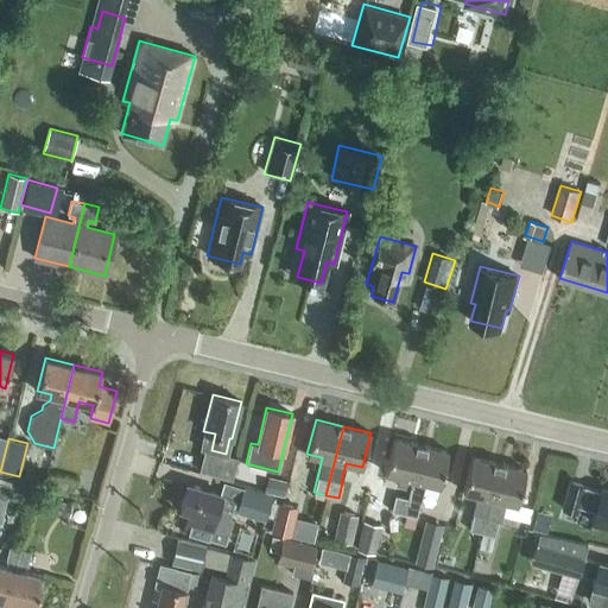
[(412,480),(420,444),(393,438),(385,473),(399,476),(397,486),(405,488),(407,479),(412,480)]
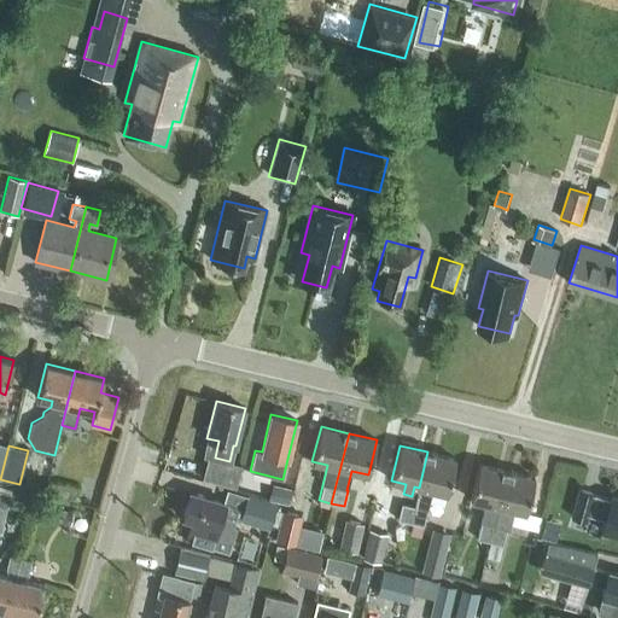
[(414,506),(410,523),(423,525),(426,509),(427,509),(431,490),(447,494),(455,459),(427,452),(419,488),(414,506)]
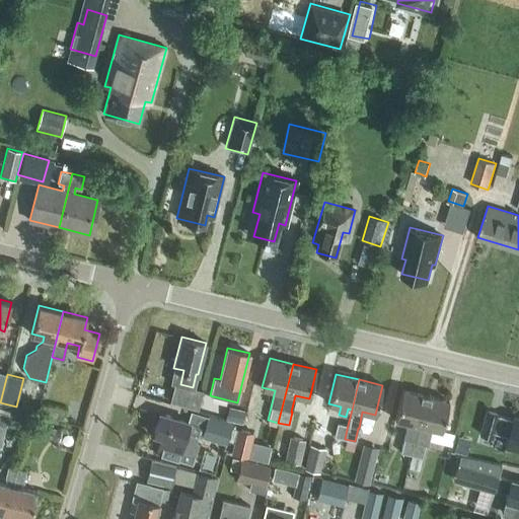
[(196,409),(200,393),(174,386),(169,401),(196,409)]
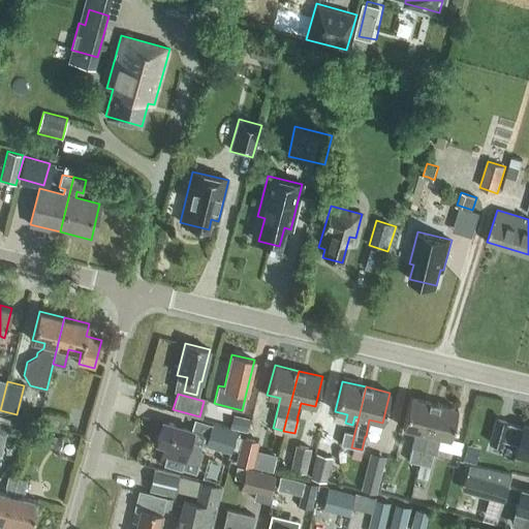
[(427,433),(434,403),(410,398),(402,428),(414,431),(411,447),(408,461),(419,464),(423,449),(427,433)]
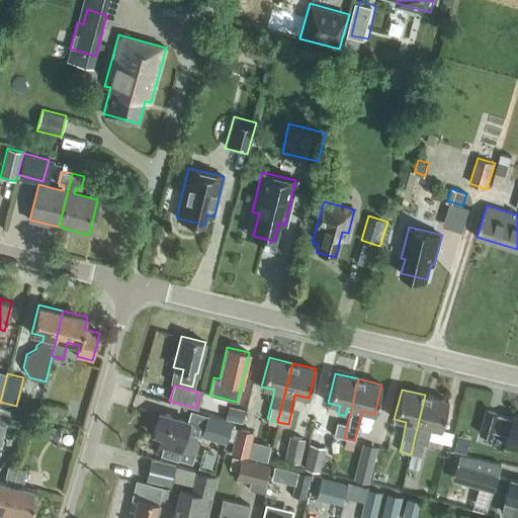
[(425,395),(418,424),(441,430),(448,401),(425,395)]
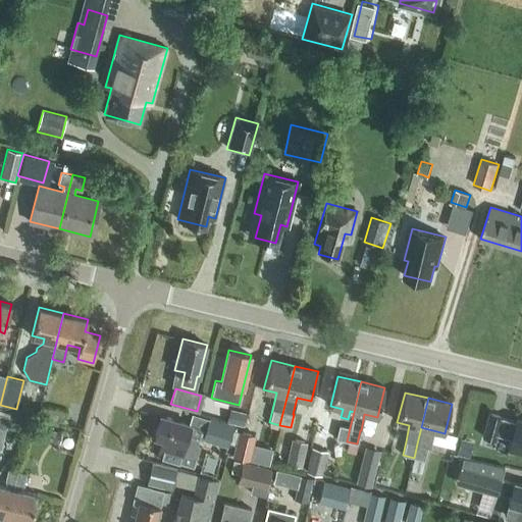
[(0,449),(9,413),(0,410),(0,449)]
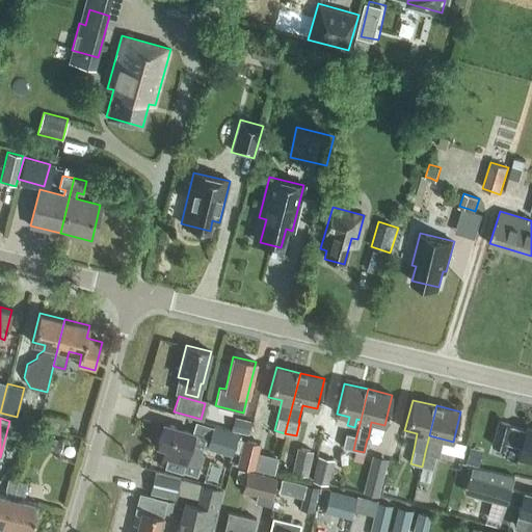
[(525,429),(511,425),(511,424),(498,420),(491,445),(504,448),(506,442),(520,446),(516,456),(531,460),(531,428),(526,427),(525,429)]
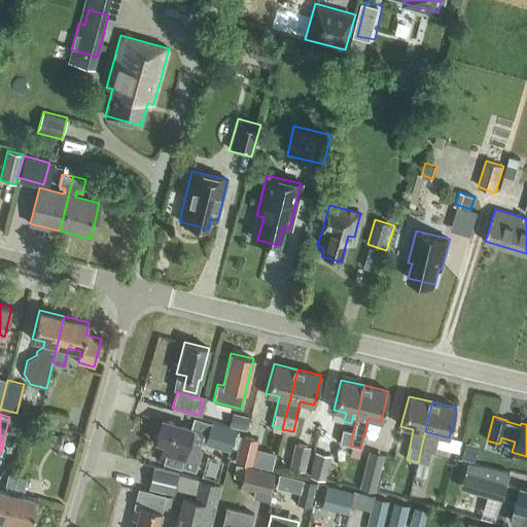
[(163,420),(156,441),(164,444),(159,460),(163,461),(163,462),(180,467),(181,467),(195,471),(201,450),(199,449),(201,442),(205,443),(230,450),(235,429),(210,422),(194,417),(190,428),(163,420)]
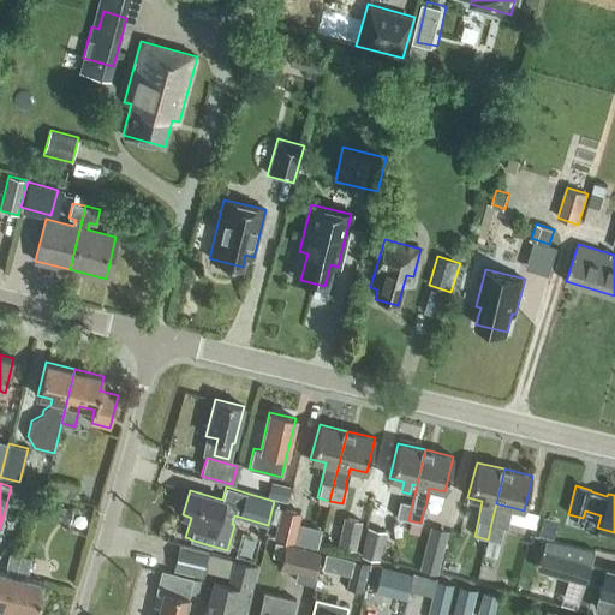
[(408,520),(412,503),(399,501),(395,517),(408,520)]
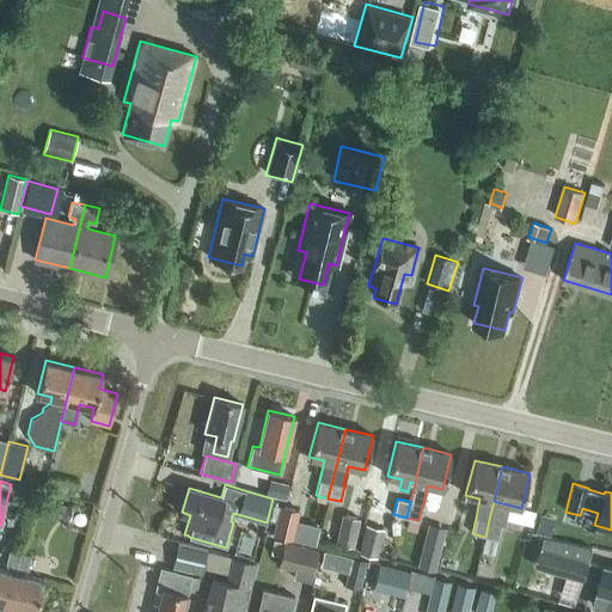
[(273,505),(268,519),(274,521),(270,532),(292,539),(300,510),(279,505),(277,506),(273,505)]
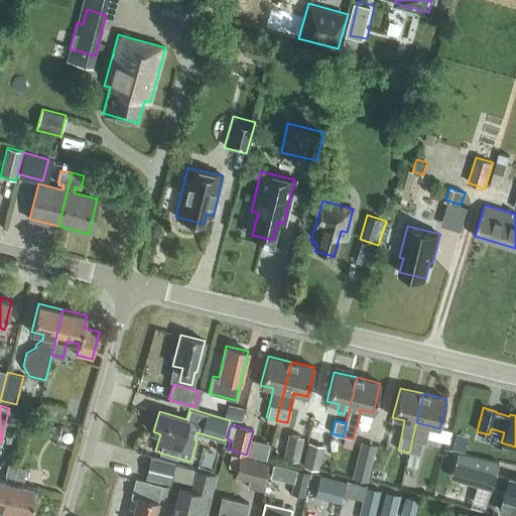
[(282,458),(298,461),(304,436),(288,432),(282,458)]
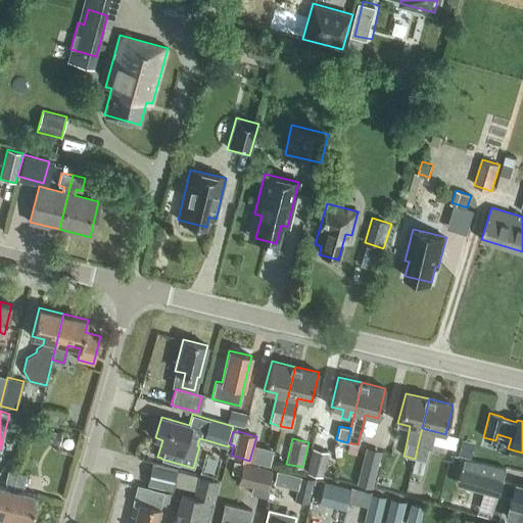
[(418,444),(415,459),(425,461),(428,447),(418,444)]
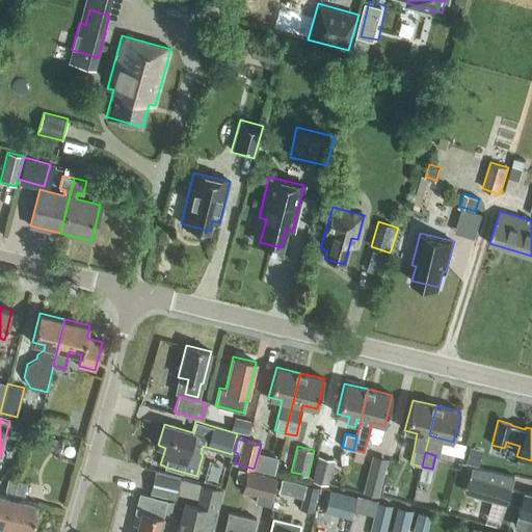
[(334,459),(318,455),(313,480),(327,483),(334,459)]
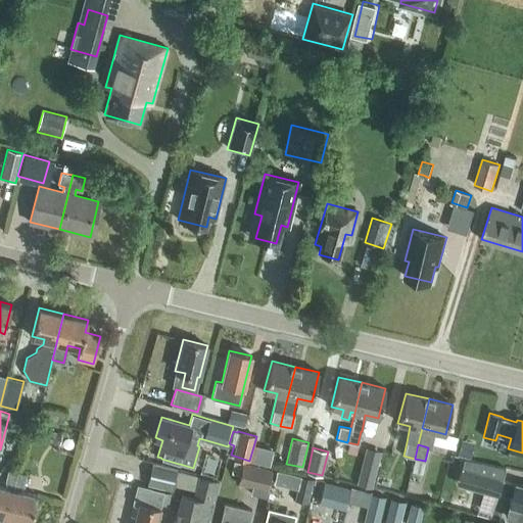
[(464,459),(457,483),(496,494),(497,491),(511,495),(509,505),(505,518),(522,522),(522,485),(515,483),(502,479),(505,468),(464,459)]
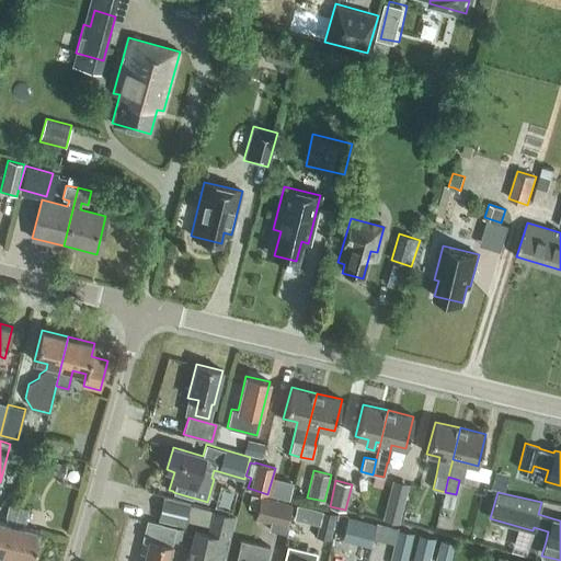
[(403,499),(402,497),(389,495),(384,516),(399,521),(403,499)]
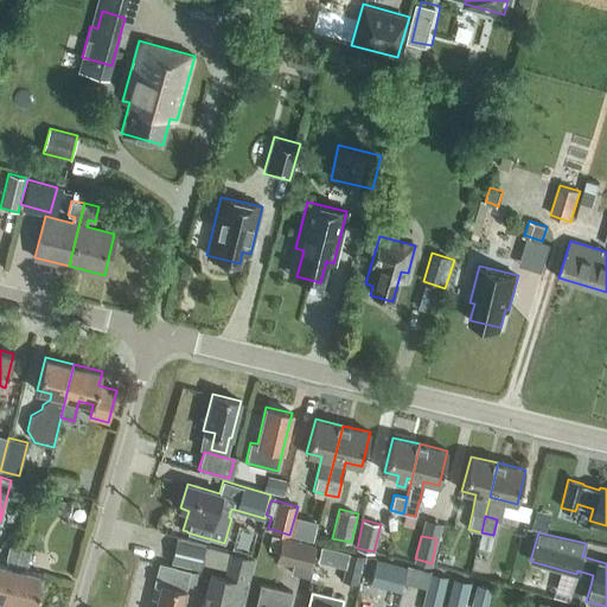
[(199,569),(205,543),(176,537),(170,563),(199,569)]
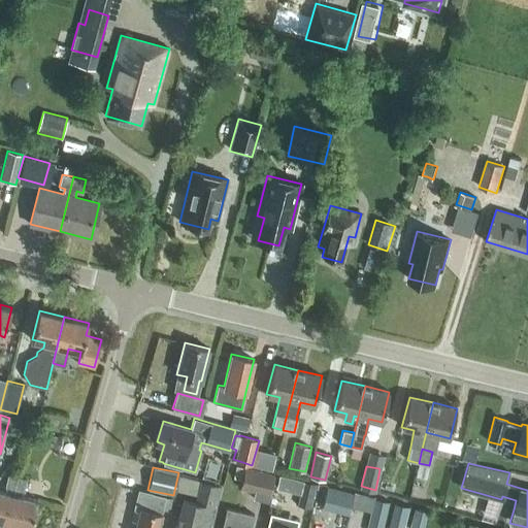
[(269,495),(274,473),(246,467),(241,488),(269,495)]
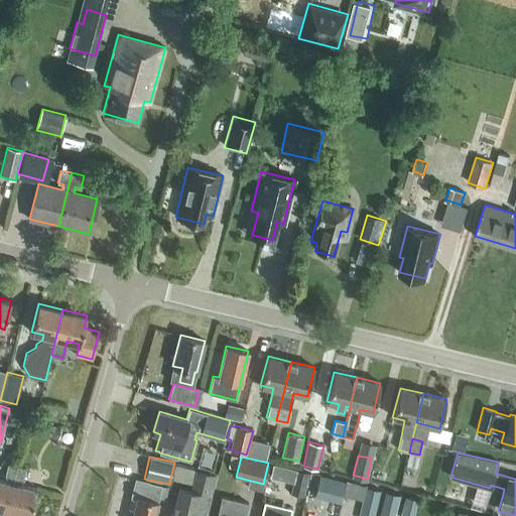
[(0,509),(6,511),(17,466),(7,464),(5,475),(7,476),(6,481),(0,479),(0,509)]
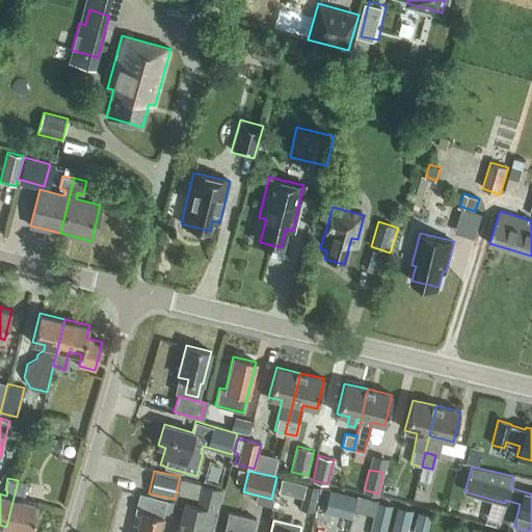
[(18,480),(6,527),(27,531),(30,531),(37,503),(20,499),(21,494),(23,495),(26,482),(18,480)]
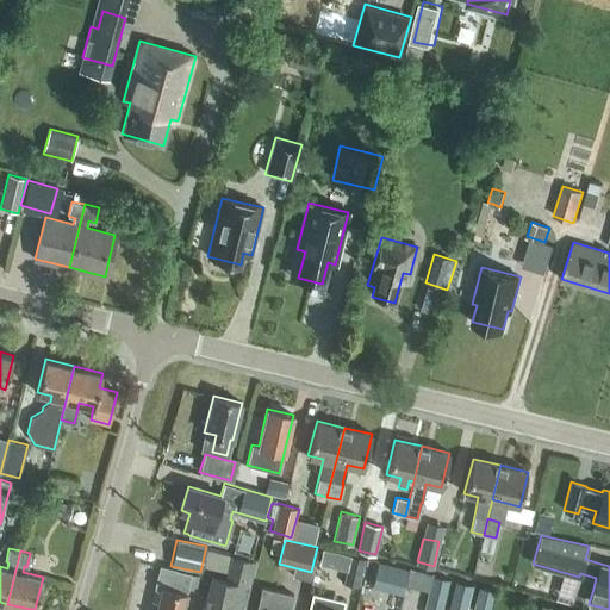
[(359,587),(365,559),(349,555),(343,584),(359,587)]
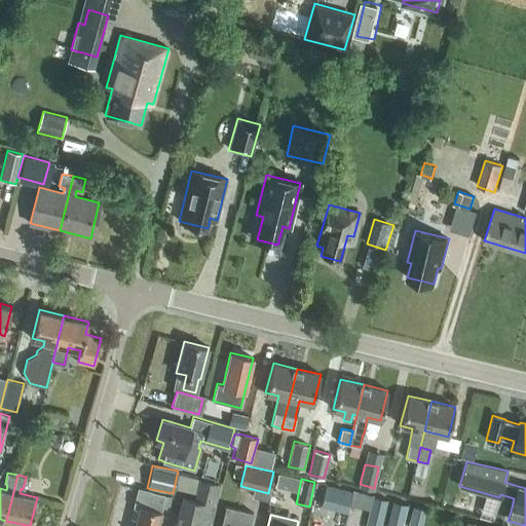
[(209,525),(220,484),(199,480),(194,500),(182,497),(174,525),(209,525)]
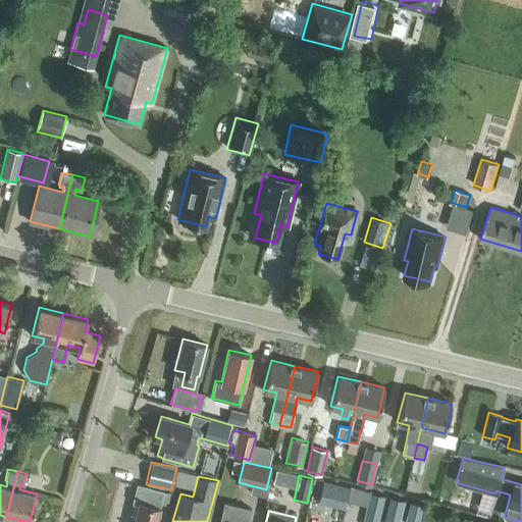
[(322,480),(317,503),(331,506),(345,509),(350,486),(337,483),(322,480)]
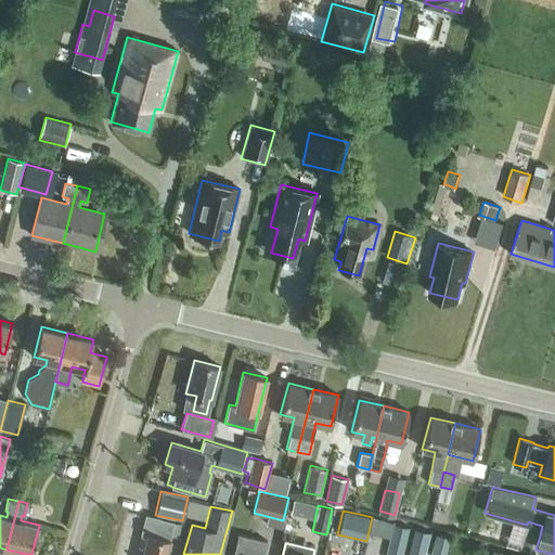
[(166,554),(170,539),(169,539),(173,521),(159,518),(145,515),(141,533),(146,536),(141,554),(166,554)]
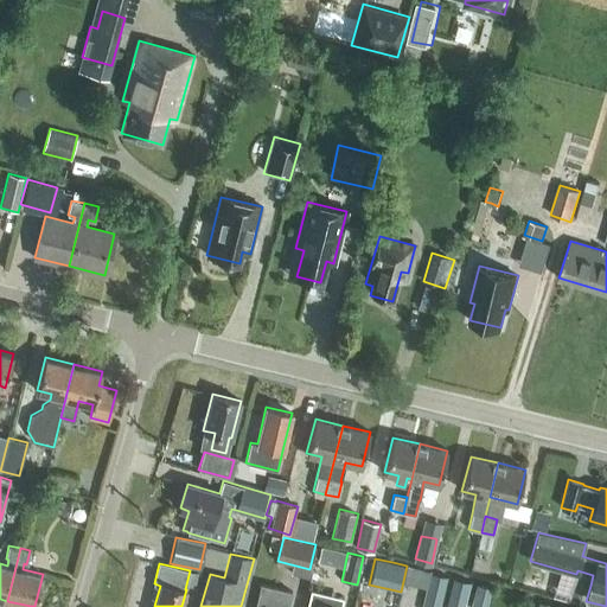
[(440,606),(448,576),(429,573),(421,606),(440,606)]
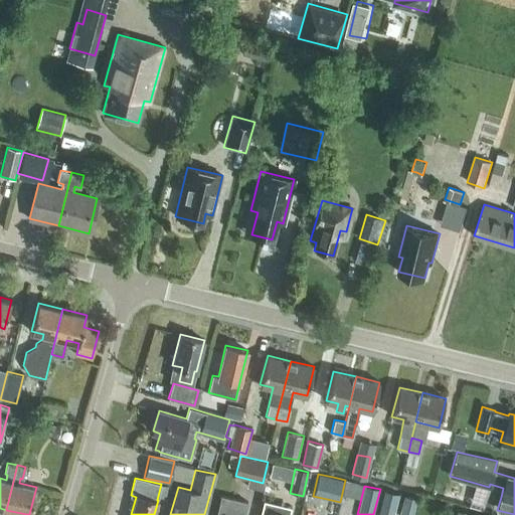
[(380,514),(393,514),(399,494),(384,490),(378,514),(380,514)]
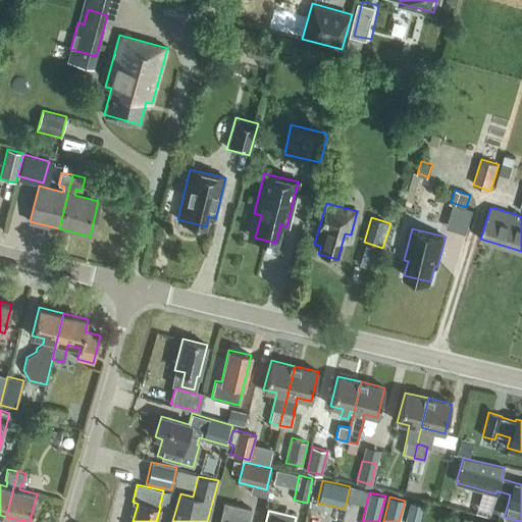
[(414,500),(409,520),(416,521),(423,521),(428,503),(414,500)]
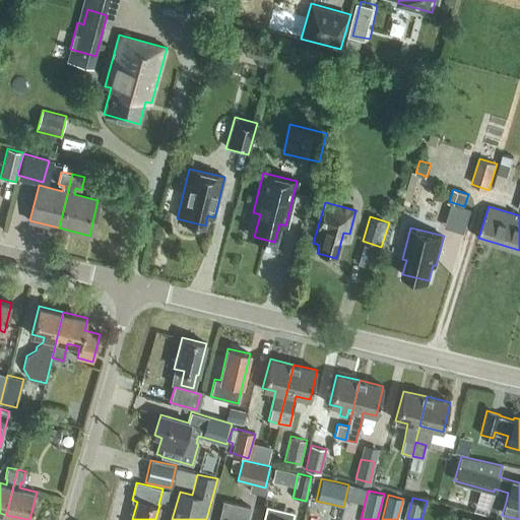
[(246,519),(250,506),(223,500),(218,519),(246,519)]
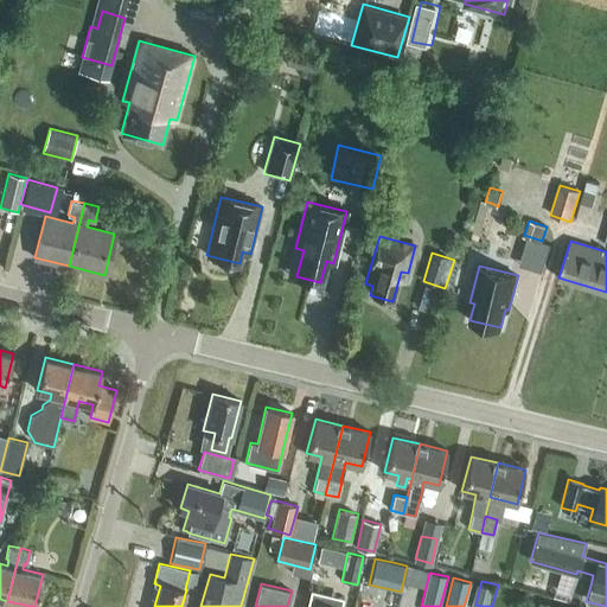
[(311,592),(306,606),(333,606),(337,598),(311,592)]
